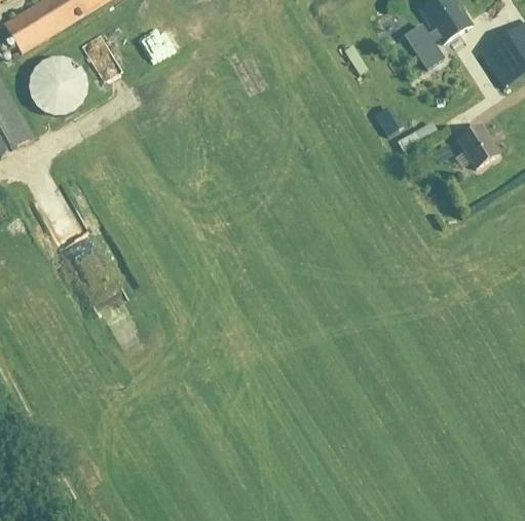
[(23,53),(110,0),(41,0),(4,24),(23,53)]
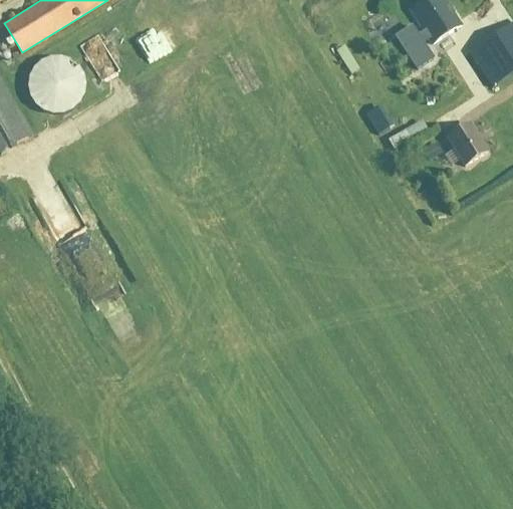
[(434,43),(462,24),(446,0),(425,0),(412,9),(434,43)]
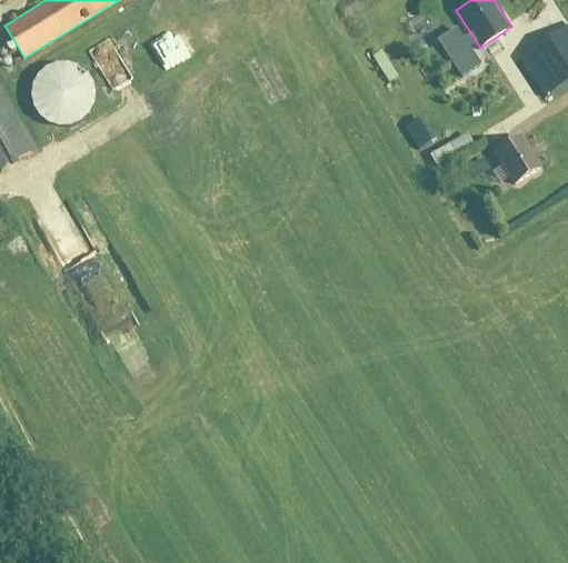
[(547,94),(567,80),(567,26),(521,57),(547,94)]
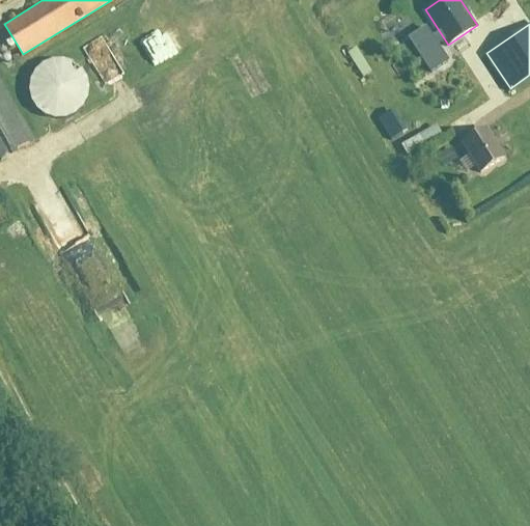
[(161,60),(173,52),(163,35),(150,43),(161,60)]
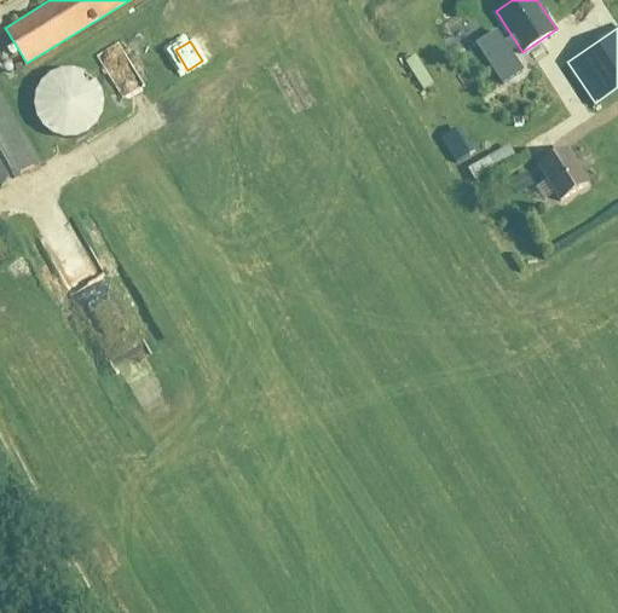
[(103,102),(100,90),(96,80),(87,73),(78,68),(67,67),(56,69),(46,75),(39,84),(35,94),(35,105),(39,116),(45,125),(55,132),(65,134),(76,133),(87,129),(96,122),(100,113),(103,102)]
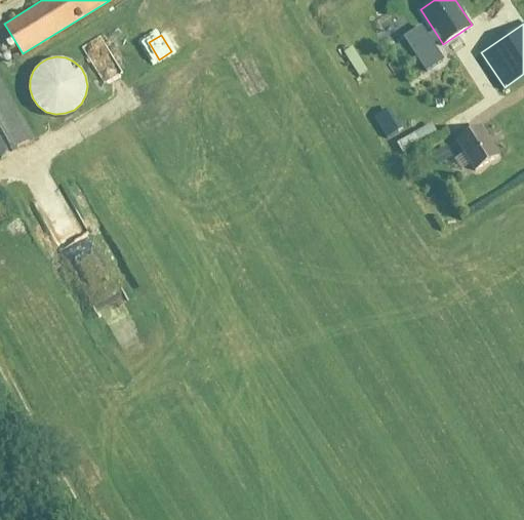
[(0,156),(36,135),(0,75),(0,156)]
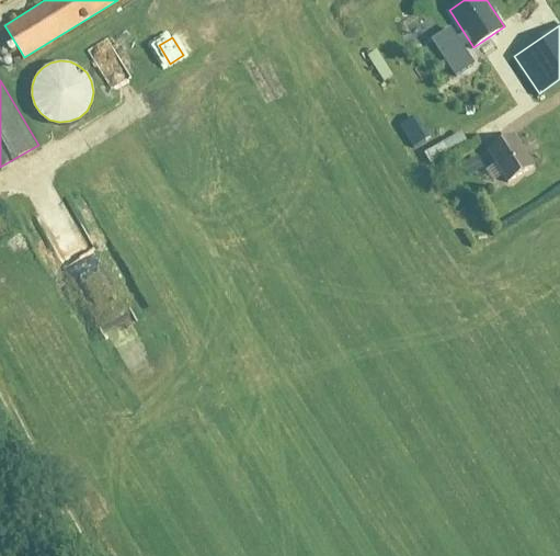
[(534,165),(515,135),(490,150),(509,180),(534,165)]
